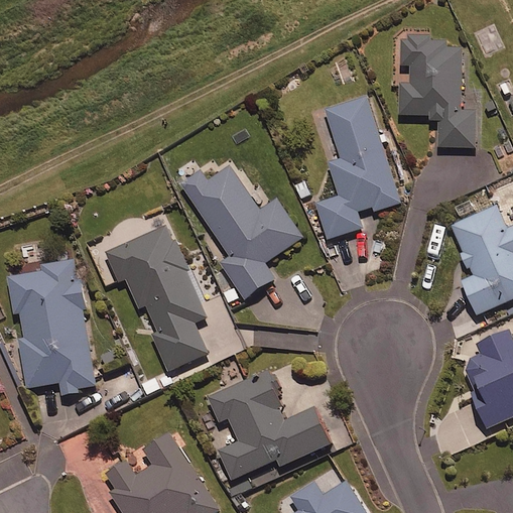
[(501,44),(490,22),(473,30),(484,52),(501,44)]
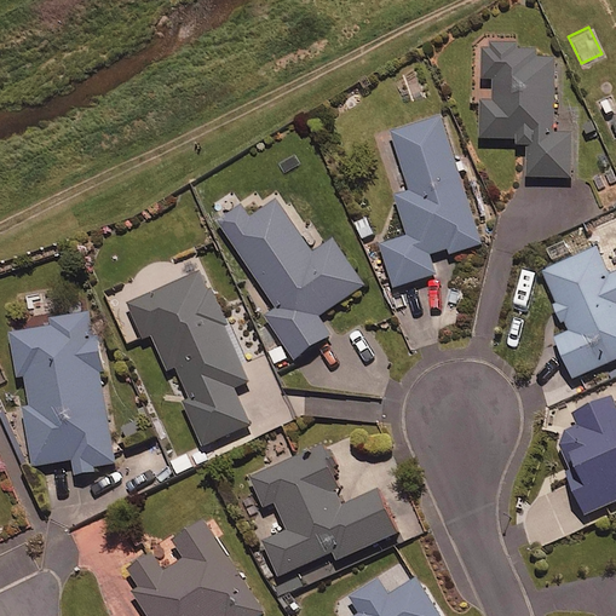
[(531,40),(481,40),(482,76),(490,76),(490,86),(477,87),(477,137),(525,137),(525,176),(570,176),(570,131),(554,131),(553,56),(531,56),(531,40)]
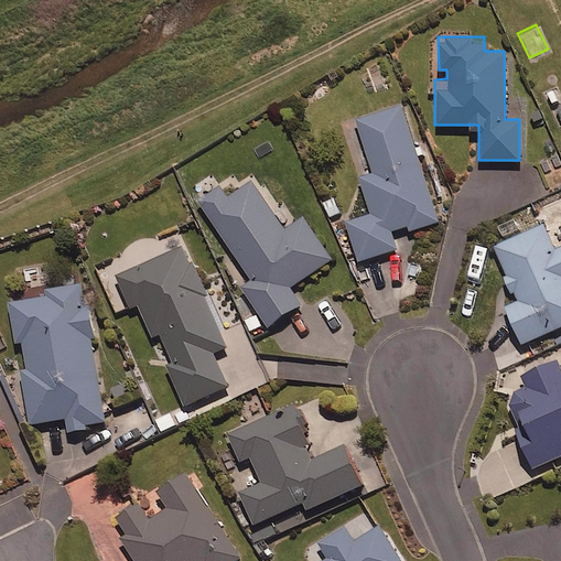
[(437,222),(400,104),(355,118),(373,173),(359,177),(370,214),(345,222),(357,260),(396,249),(391,236),(437,222)]
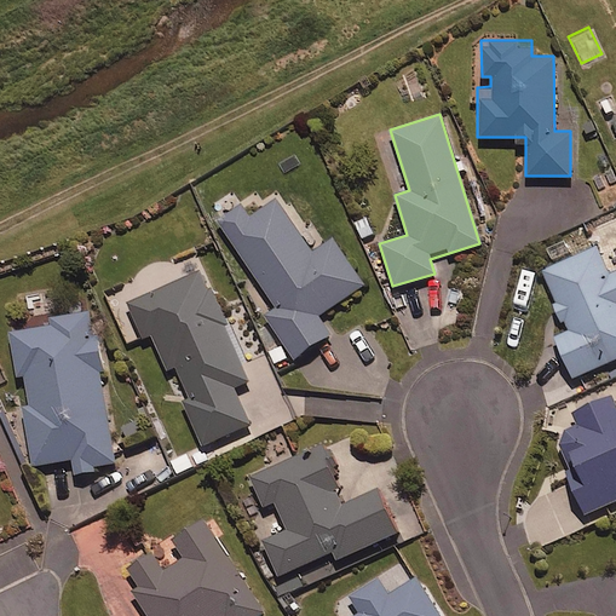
[(311,252),(275,197),(248,216),(240,202),(216,219),(274,306),(263,314),(293,358),(328,334),(316,316),(362,285),(332,239),(311,252)]
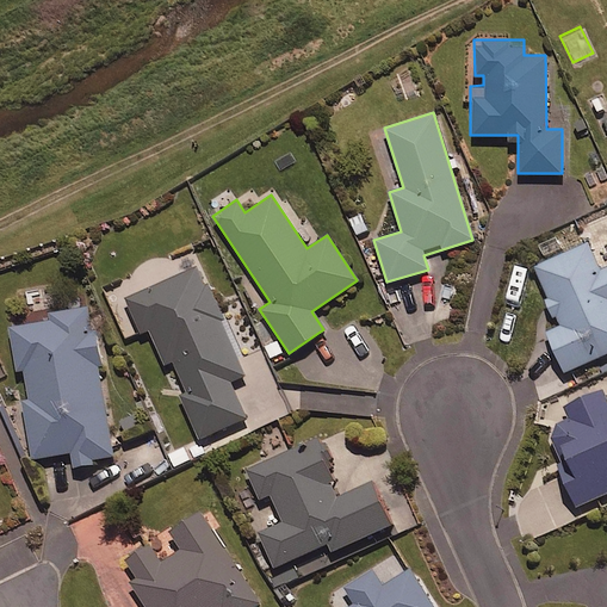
[(606,265),(599,270),(587,242),(532,266),(557,324),(544,330),(562,372),(606,352),(606,265)]
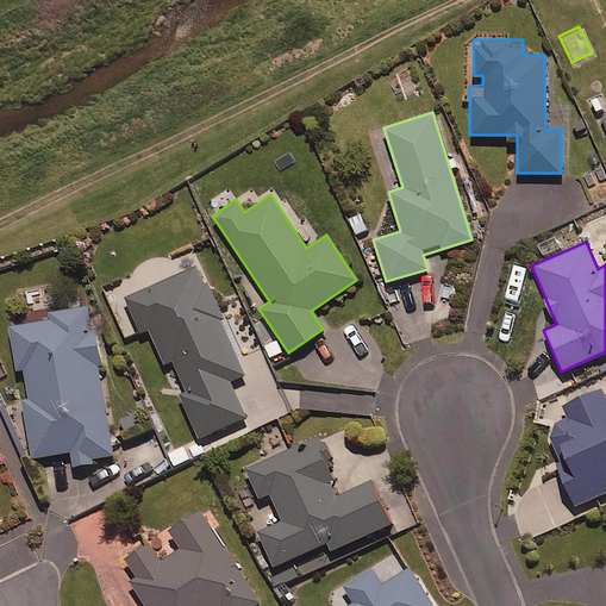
[(242,375),(199,267),(125,297),(139,332),(149,329),(163,363),(173,360),(186,393),(181,394),(198,437),(243,418),(229,381),(242,375)]
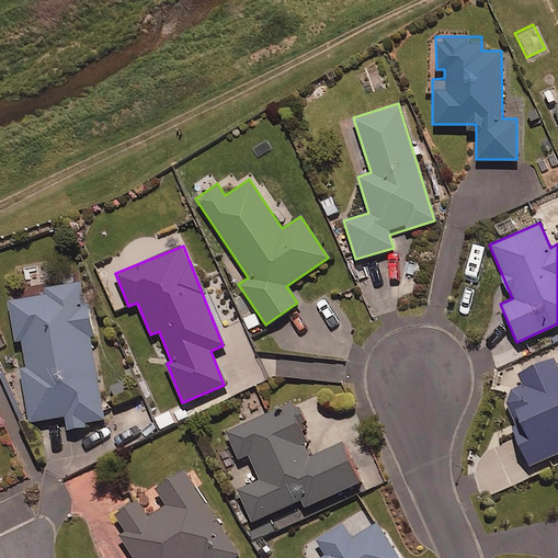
[(103,419),(80,281),(46,287),(47,293),(8,299),(14,340),(21,339),(25,366),(20,367),(29,421),(65,416),(66,424),(103,419)]
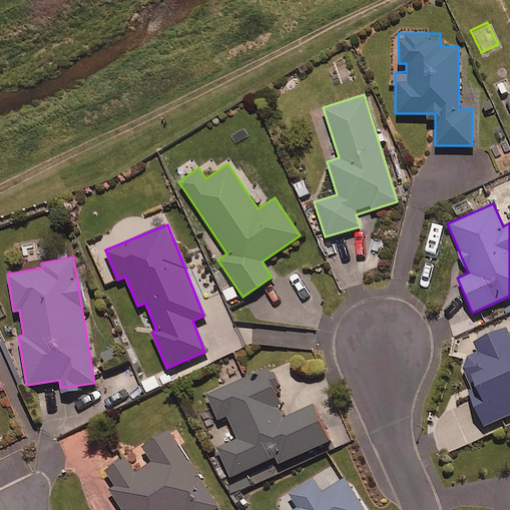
[(509,339),(505,328),(473,342),(478,351),(457,361),(485,424),(509,413),(509,339)]
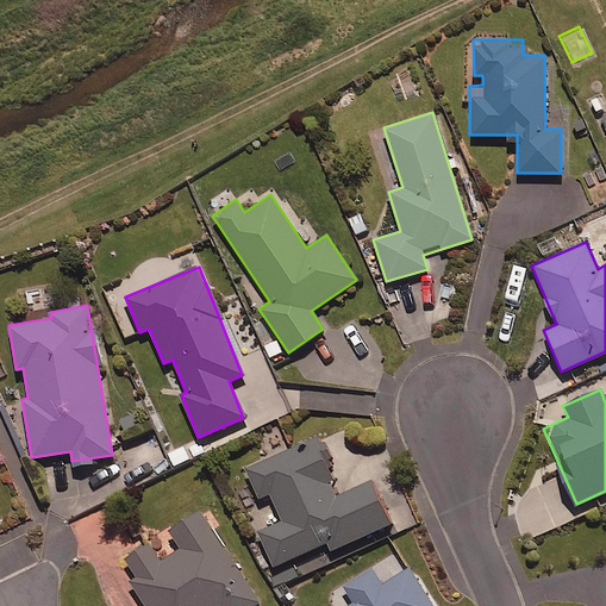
[(338,495),(313,438),(245,468),(257,498),(270,492),(282,520),(256,532),(270,567),(326,542),(330,550),(388,524),(370,481),(338,495)]
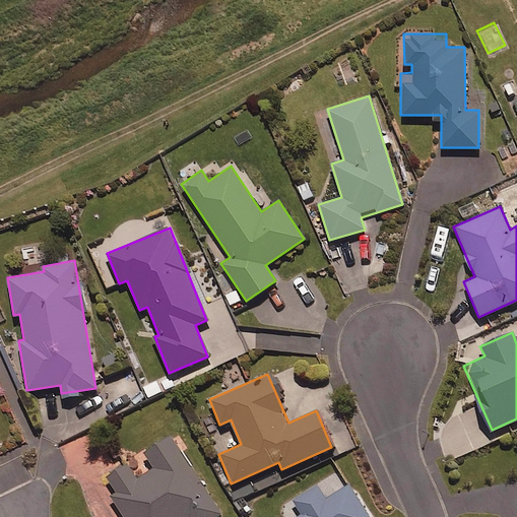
[(214,516),(219,514),(170,436),(143,452),(153,468),(137,479),(125,461),(99,478),(123,516),(214,516)]
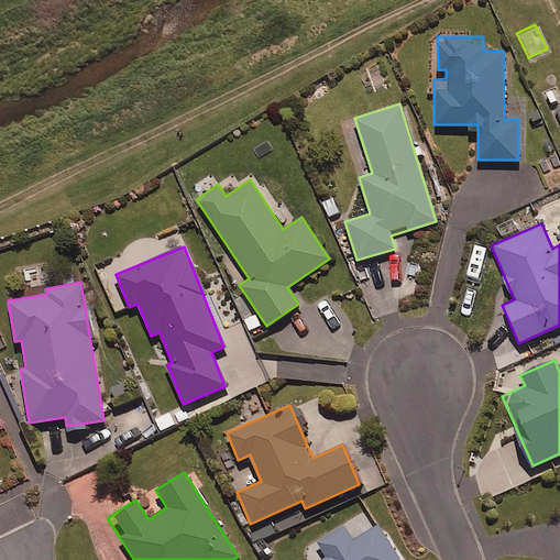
[(352,540),(342,525),(316,541),(325,557),(319,559),(398,559),(376,525),(352,540)]
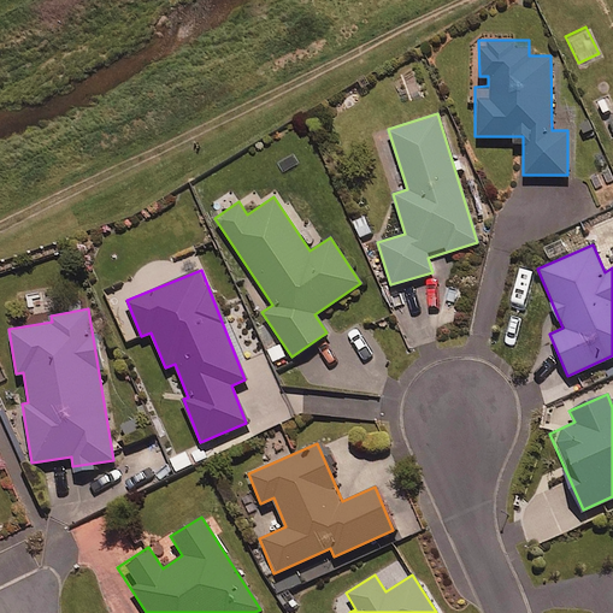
All buildings are outlined.
